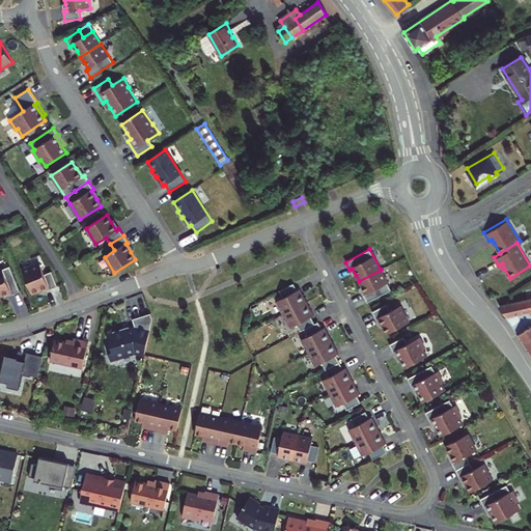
[(22,271),(32,294),(39,290),(48,287),(50,289),(57,286),(51,272),(44,275),(39,263),(22,271)]
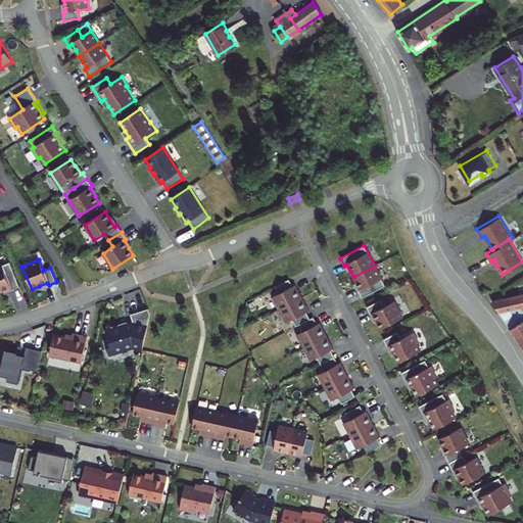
[(9,263),(0,266),(0,291),(3,290),(10,287),(11,290),(19,287),(9,263)]
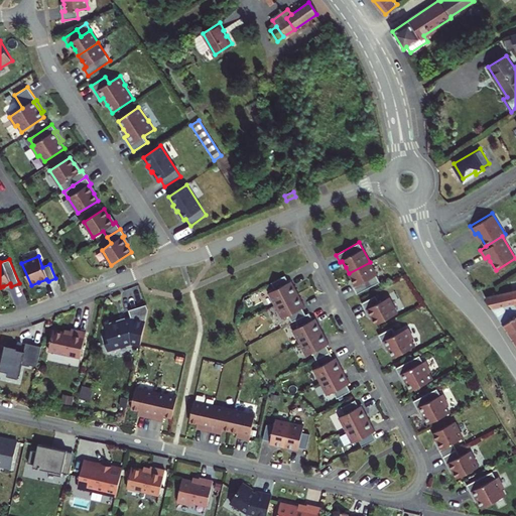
[(370,262),(349,273),(352,279),(356,285),(353,287),(357,294),(380,282),(370,262)]
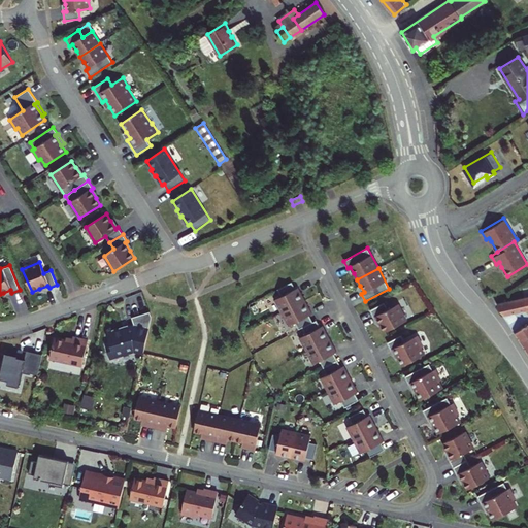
[(282,314),(305,301),(298,288),(295,289),(292,283),(277,290),(282,297),(274,300),(282,314)]
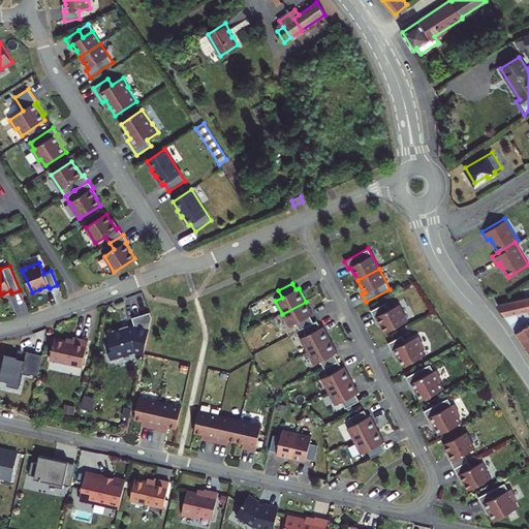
[(528,297),(498,305),(528,350),(528,312),(528,311),(528,297)]
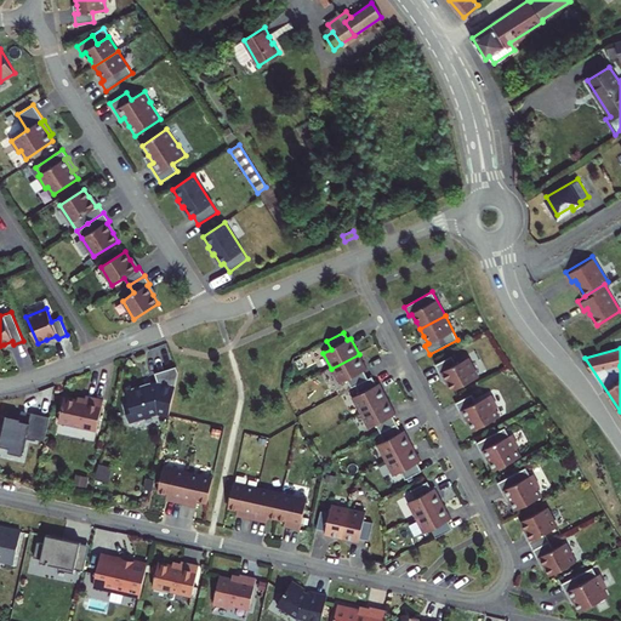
[(359,354),(331,369),(340,383),(347,380),(352,388),(355,386),(368,379),(364,371),(366,369),(359,354)]
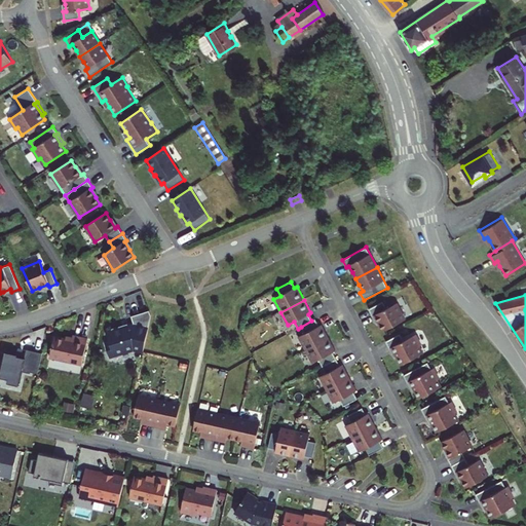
[(382,302),(369,309),(372,316),(375,315),(379,324),(383,331),(405,320),(397,303),(386,308),(382,302)]
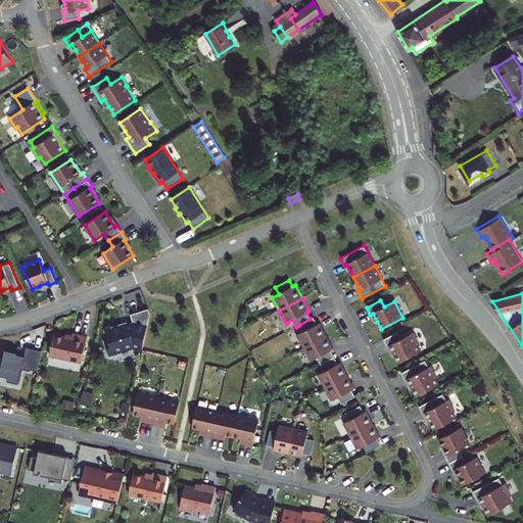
[(104,341),(108,354),(133,347),(142,349),(150,314),(148,308),(131,315),(133,322),(128,324),(122,326),(121,324),(111,327),(111,329),(106,331),(109,340),(104,341)]
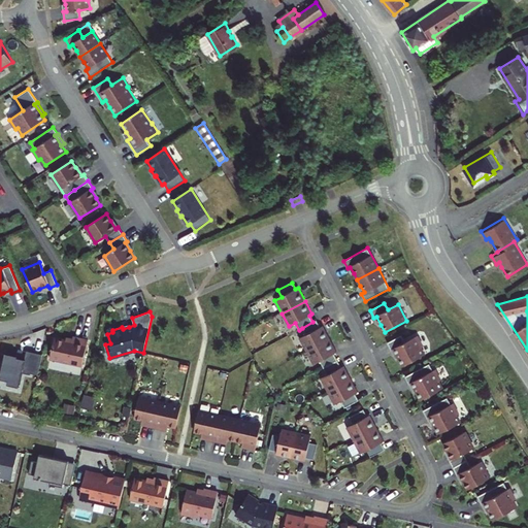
[(306,352),(329,339),(323,326),(319,328),(316,321),(302,328),(305,335),(299,338),(306,352)]
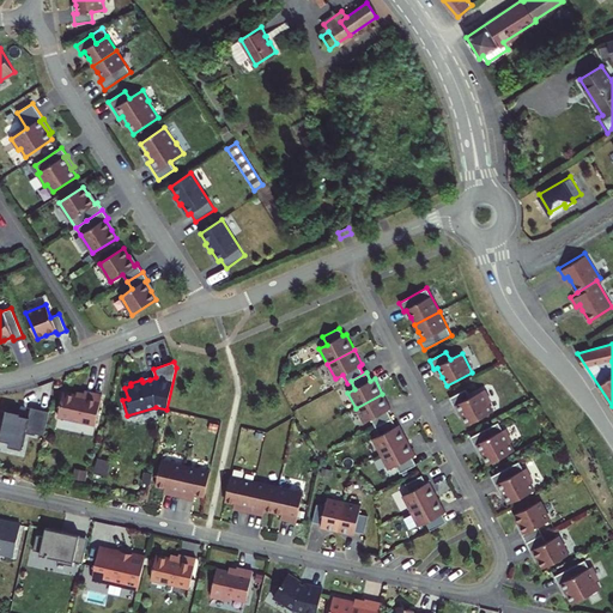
[(466,389),(449,398),(454,407),(457,405),(463,417),(467,425),(493,412),(489,404),(491,402),(484,390),(469,398),(466,389)]
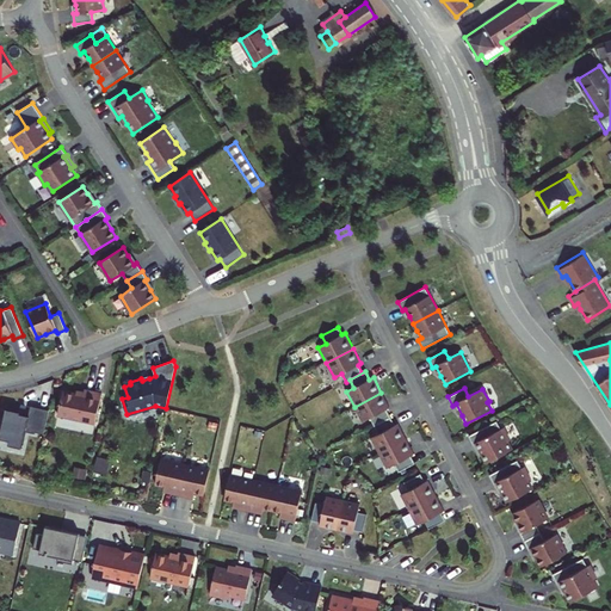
[(62,390),(57,415),(94,424),(102,394),(84,389),(82,395),(62,390)]
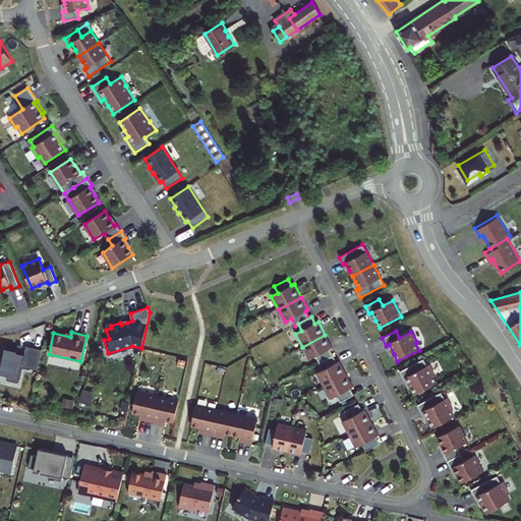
[(319,363),(333,356),(330,349),(332,347),(325,335),(302,347),(308,359),(315,356),(319,363)]
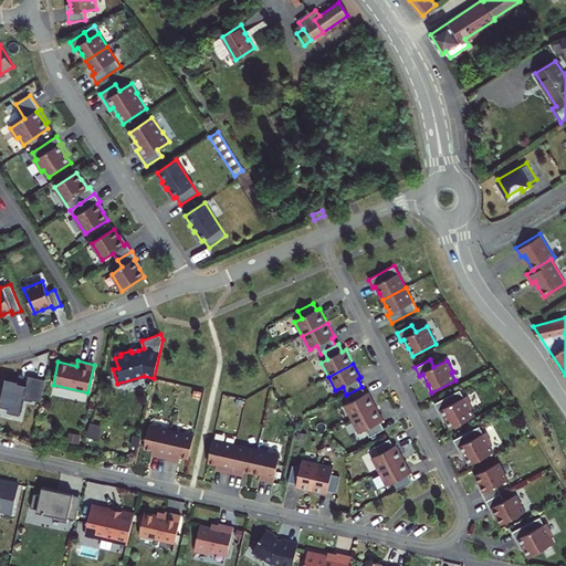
[(33,398),(41,399),(45,380),(29,377),(27,385),(23,385),(19,384),(20,381),(18,381),(6,378),(0,405),(0,406),(9,408),(8,412),(20,415),(23,400),(32,402),(33,400),(33,398)]
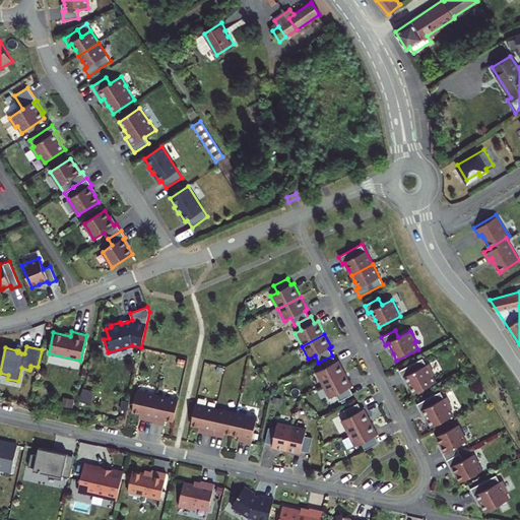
[(322,386),(345,374),(338,361),(336,362),(332,355),(318,363),(322,369),(316,373),(322,386)]
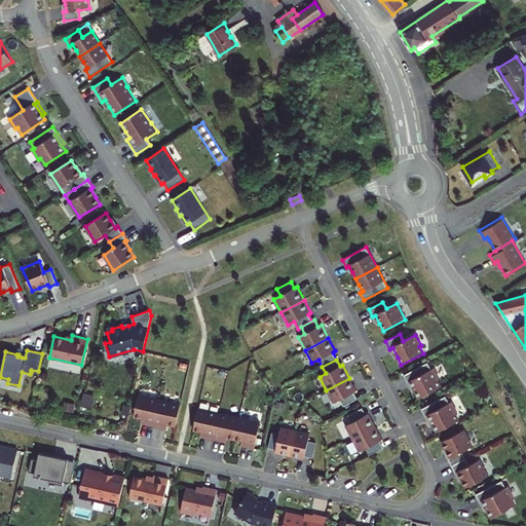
[(427,363),(404,375),(407,383),(410,381),(415,391),(419,399),(441,387),(437,380),(439,379),(434,368),(431,369),(427,363)]
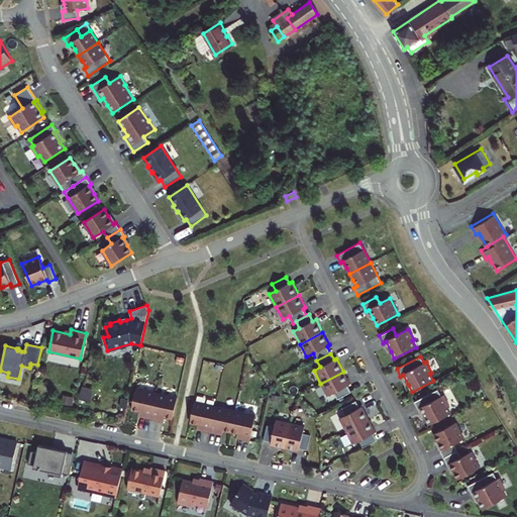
[(350,384),(343,372),(320,384),(327,396),(333,393),(337,400),(351,392),(347,386),(350,384)]
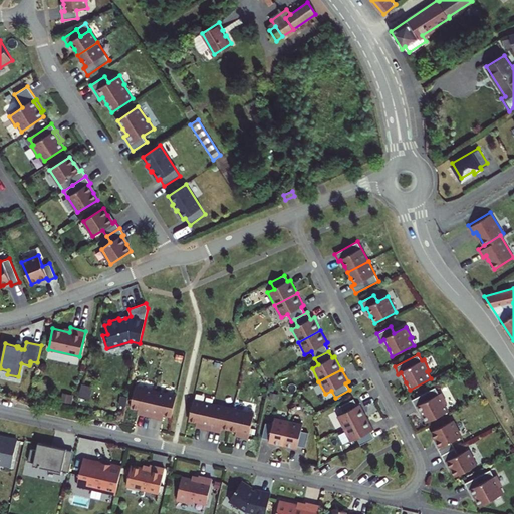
[(91,387),(81,384),(78,397),(88,400),(91,387)]
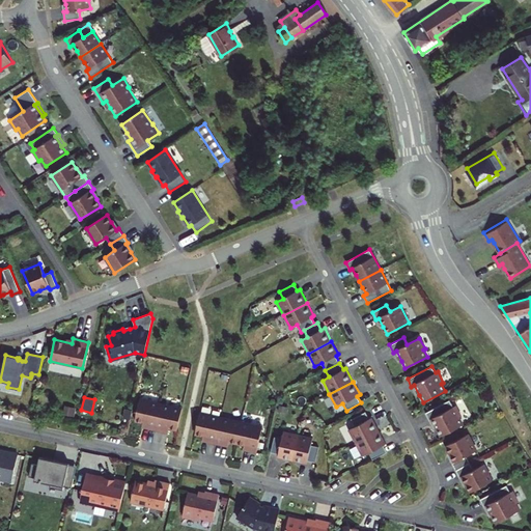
[(161,403),(140,399),(135,421),(143,423),(143,424),(147,425),(147,428),(155,429),(161,403)]
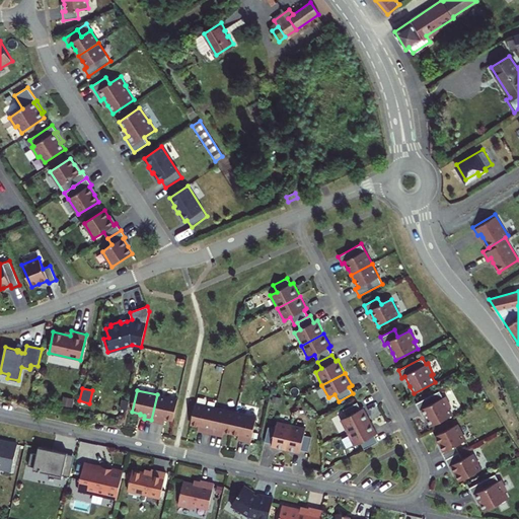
[(439,391),(416,403),(420,411),(422,410),(427,420),(431,427),(452,416),(448,409),(450,408),(445,396),(443,397),(439,391)]
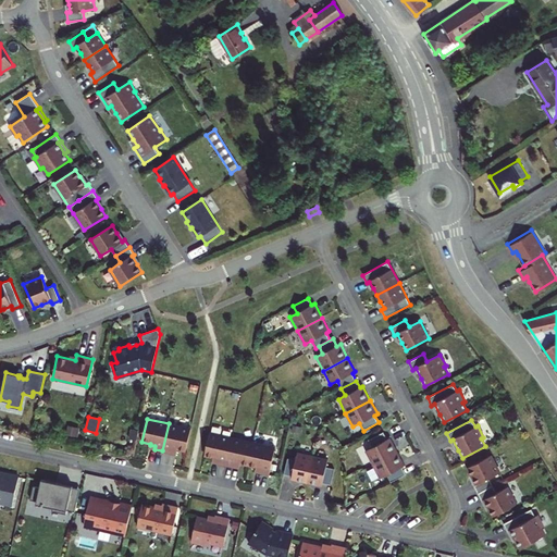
[(190,429),(169,423),(162,450),(171,453),(172,450),(176,452),(177,449),(186,452),(190,429)]
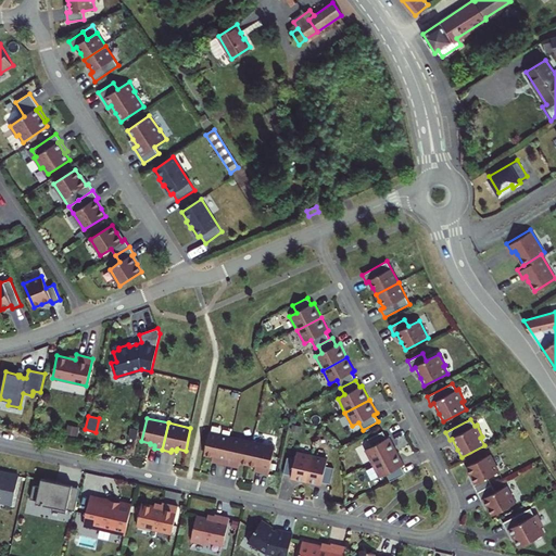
[(136,439),(138,430),(131,428),(129,438),(136,439)]
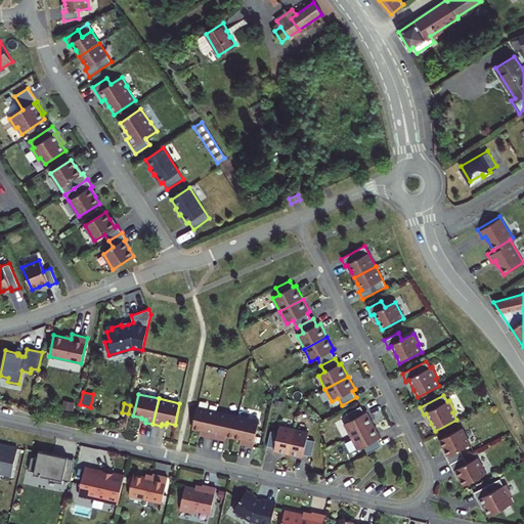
[(344,424),(350,437),(374,425),(366,411),(364,413),(360,406),(347,413),(350,421),(344,424)]
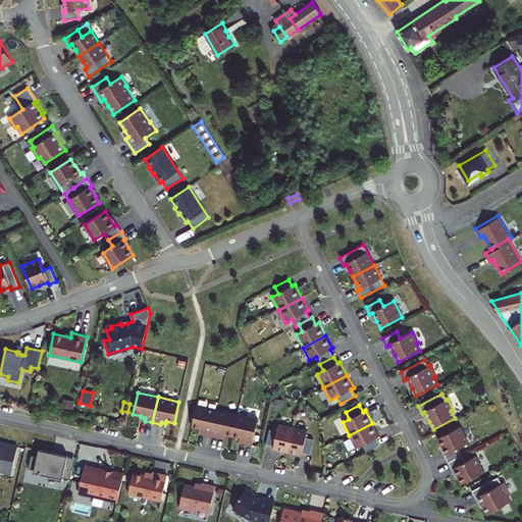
[(204,434),(211,435),(217,410),(196,406),(192,427),(200,428),(199,430),(204,431),(204,434)]
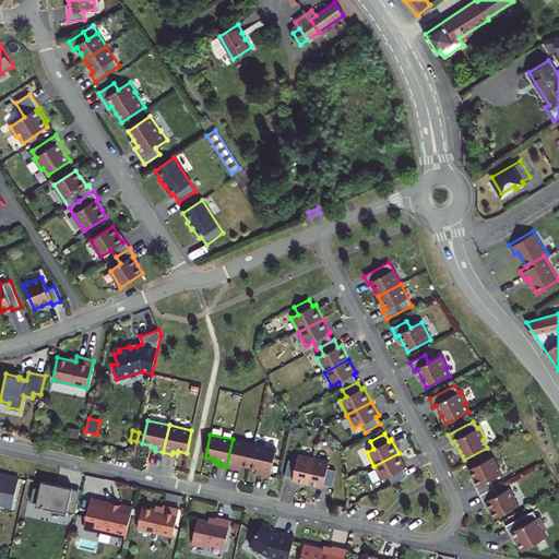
[(233,439),(226,466),(235,468),(235,466),(240,467),(240,465),(249,467),(253,444),(233,439)]
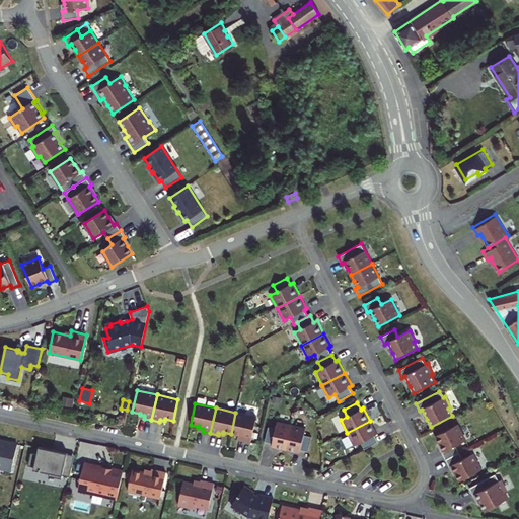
[(235,413),(231,434),(238,435),(238,437),(243,438),(242,441),(250,442),(256,417),(235,413)]
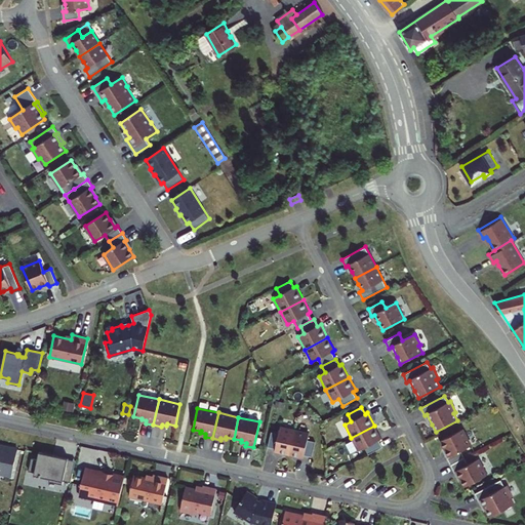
[(374,426),(351,438),(358,451),(365,447),(368,454),(382,447),(378,440),(381,439),(374,426)]
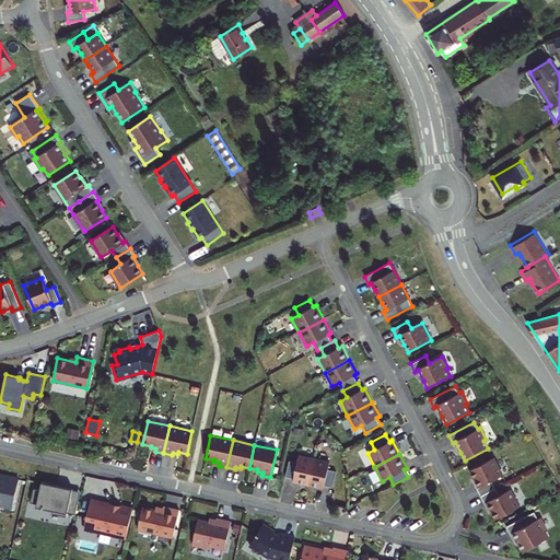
[(293,479),(293,482),(324,489),(324,486),(333,488),(336,471),(328,469),(329,462),(299,455),(298,463),(293,479)]
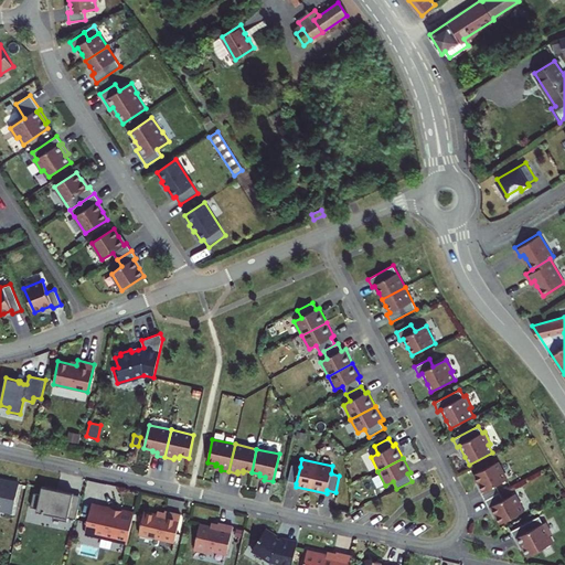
[(484,500),(500,492),(496,486),(507,479),(498,462),(475,475),(478,481),(483,491),(480,492),(484,500)]
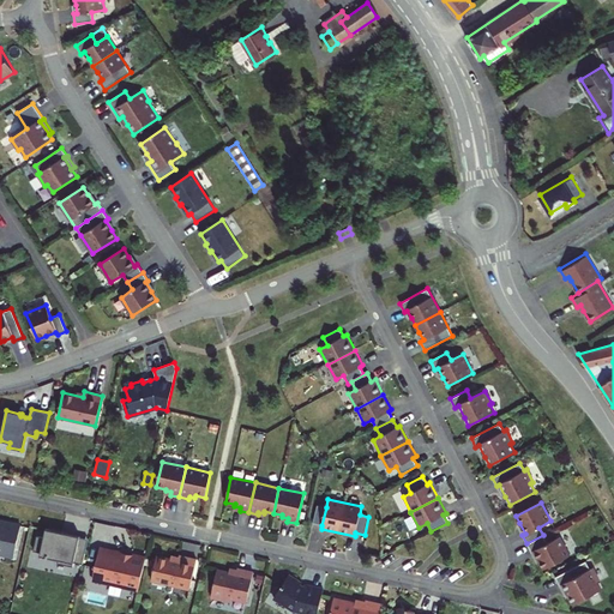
[(313,523),(321,525),(326,507),(317,505),(313,523)]
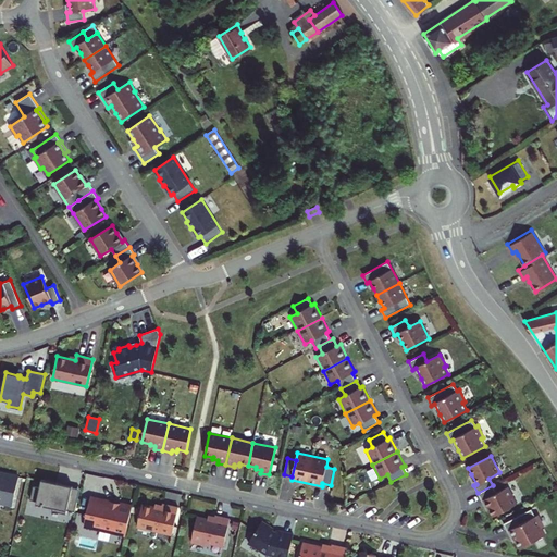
[(0,472),(0,500),(13,504),(19,477),(0,472)]
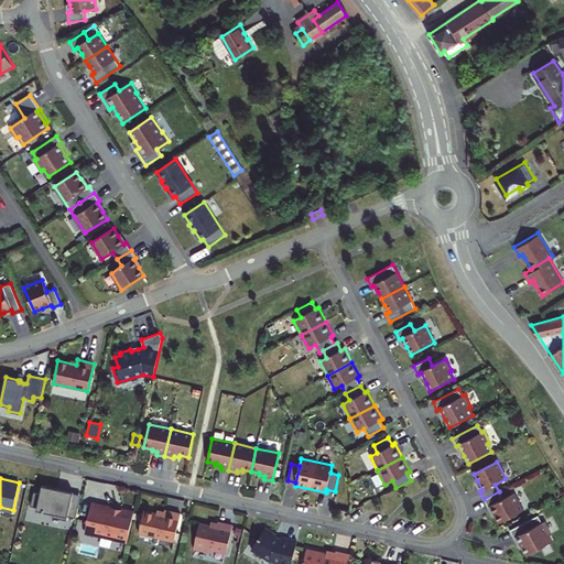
[(31,506),(36,507),(41,508),(41,511),(53,514),(53,518),(67,521),(67,517),(76,518),(78,509),(69,507),(73,494),(73,492),(42,485),(40,494),(33,492),(31,506)]
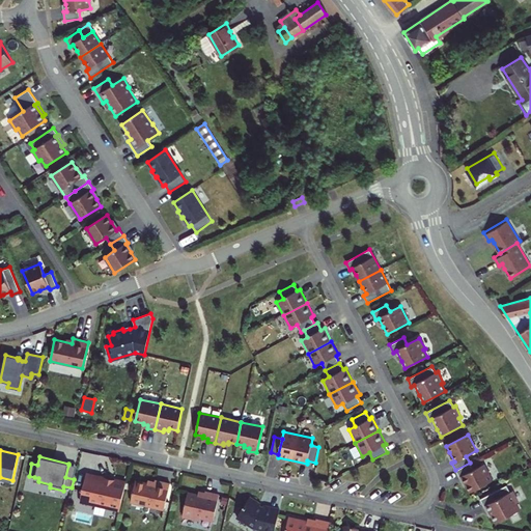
[(473,470),(470,463),(455,470),(459,478),(462,476),(467,485),(470,493),(492,481),(483,465),(473,470)]
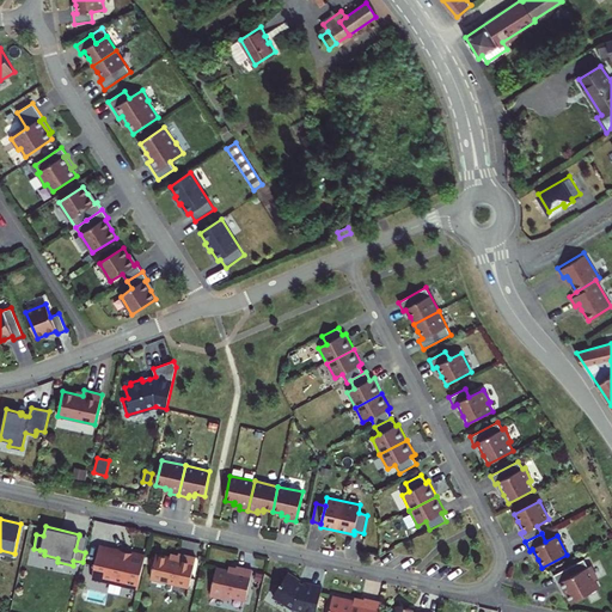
[(79,536),(75,550),(85,552),(87,538),(79,536)]
